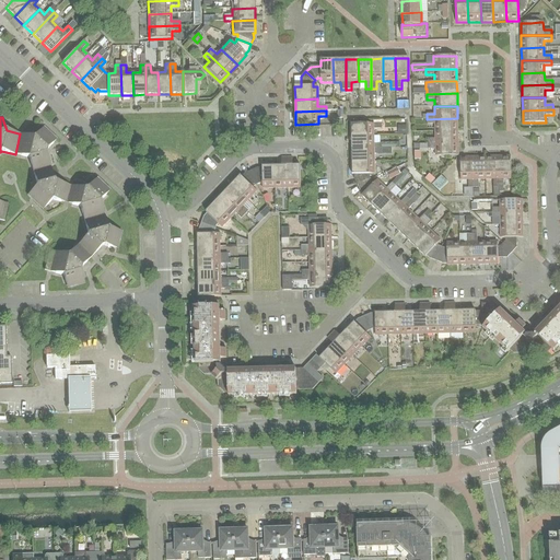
[(435,124),(435,131),(457,130),(457,118),(427,119),(427,125),(435,124)]
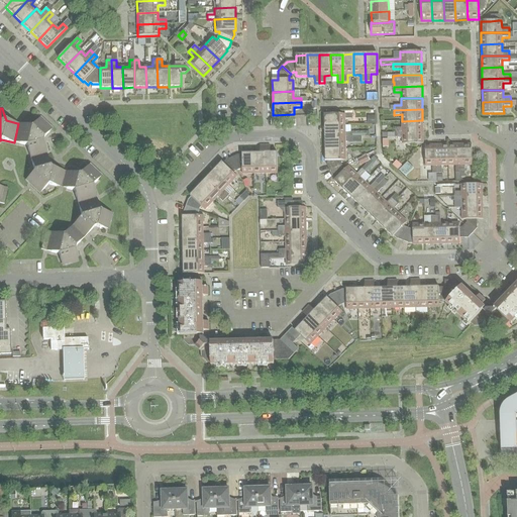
[(324,115),(324,126),(345,126),(344,119),(352,119),(352,114),(324,115)]
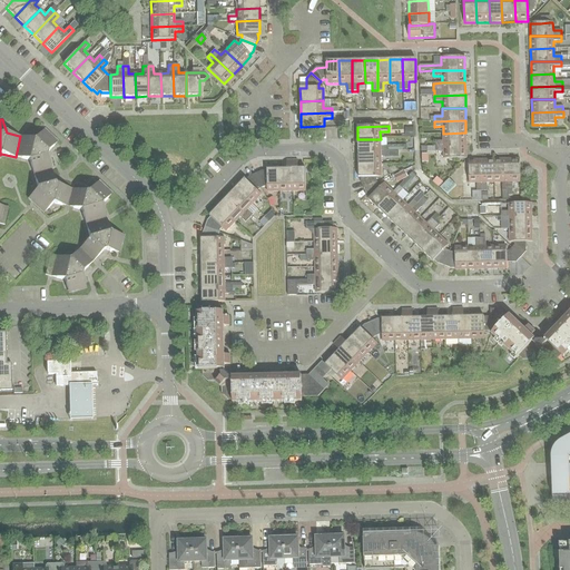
[(414,128),(404,128),(404,138),(414,138),(414,128)]
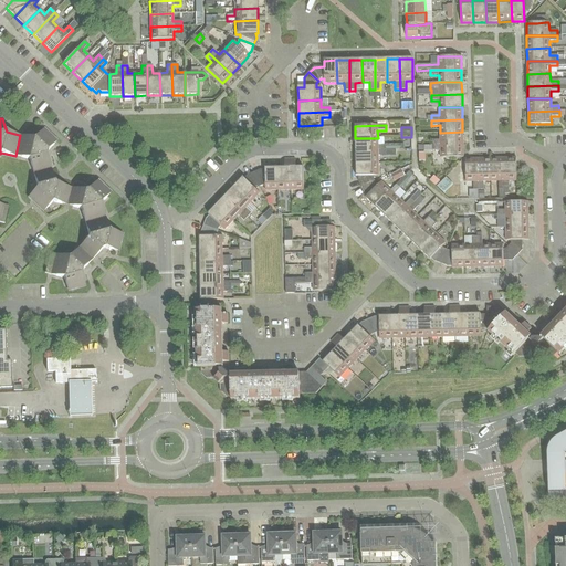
[(20,135),(16,156),(29,159),(33,174),(51,168),(46,154),(48,152),(54,145),(54,144),(56,143),(58,140),(44,128),(41,132),(34,138),(22,136),(20,135)]
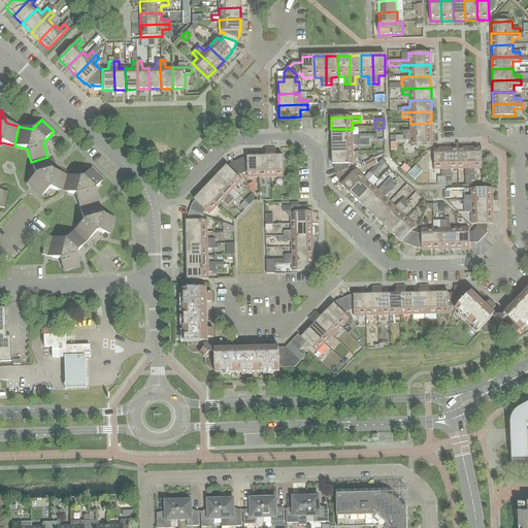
[(403,131),(403,136),(432,135),(431,123),(410,124),(410,131),(403,131)]
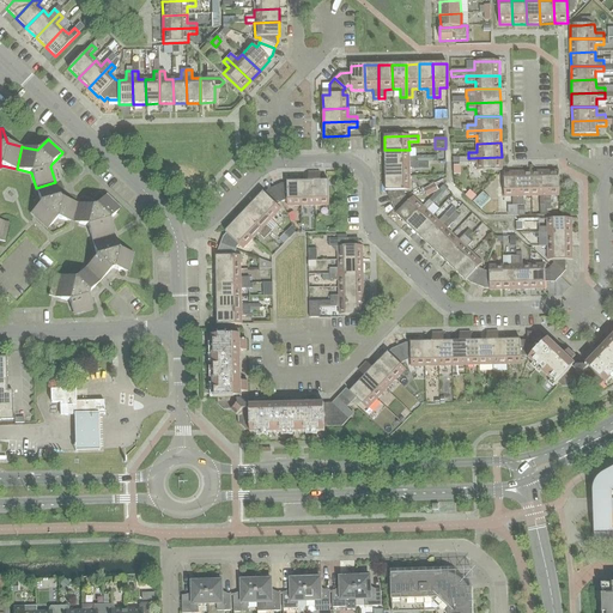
[(384,150),(384,164),(418,163),(432,163),(432,157),(410,158),(410,150),(384,150)]
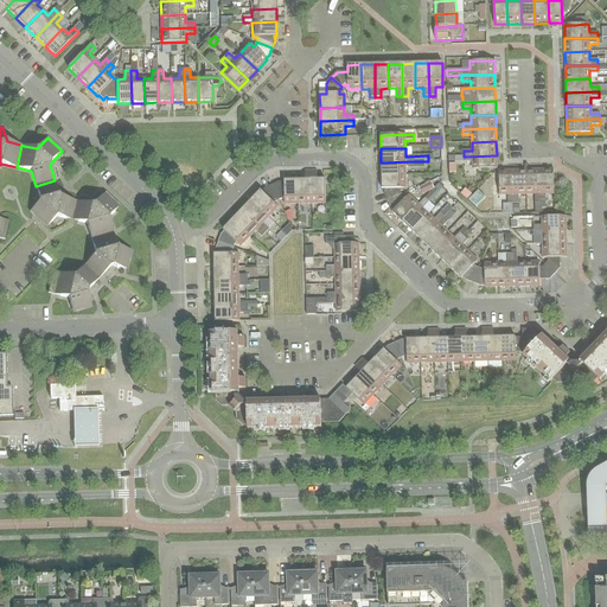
[(472,170),(497,168),(497,155),(464,157),(464,161),(472,161),(472,170)]
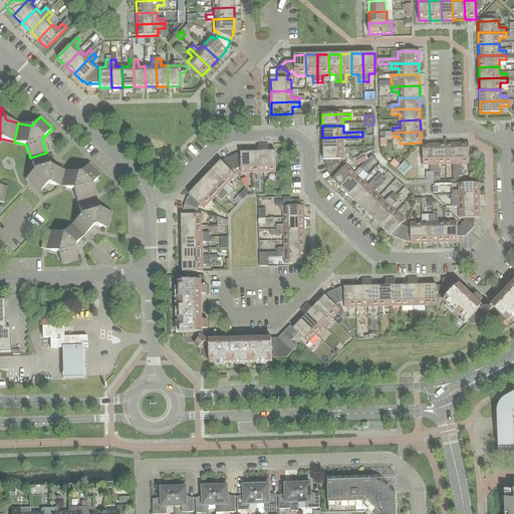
[(322,138),(323,149),(343,149),(343,142),(350,142),(350,137),(322,138)]
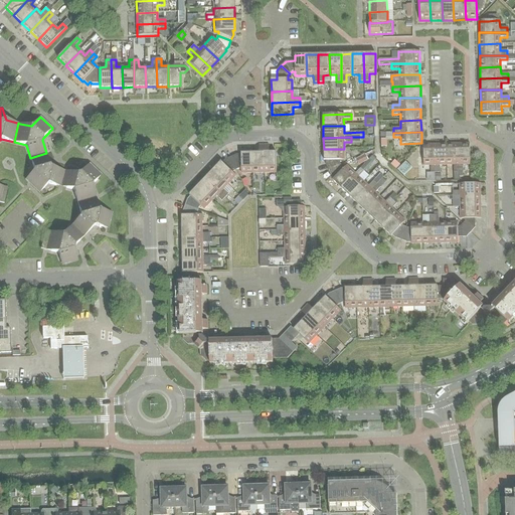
[(458,144),(447,145),(447,165),(454,165),(454,172),(458,172),(458,144)]
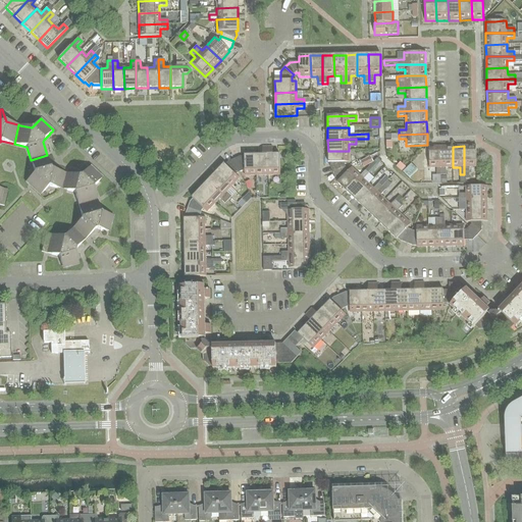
[(475,146),(464,146),(464,174),(469,174),(469,167),(476,166),(476,163),(476,149),(476,146),(475,146)]
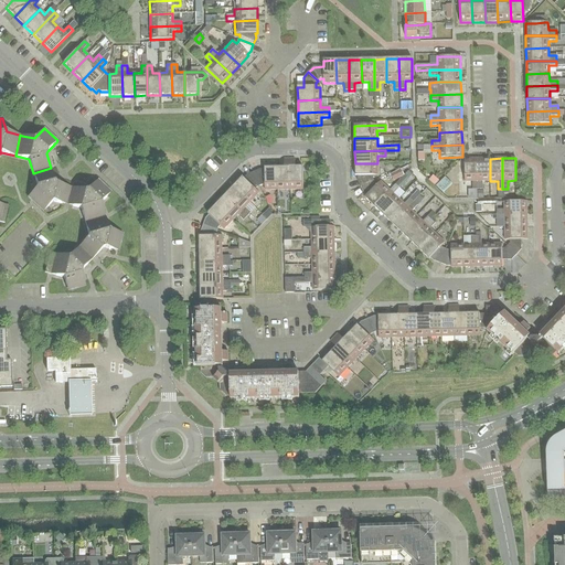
[(285,168),(277,168),(277,190),(290,190),(289,159),(284,159),(285,168)]
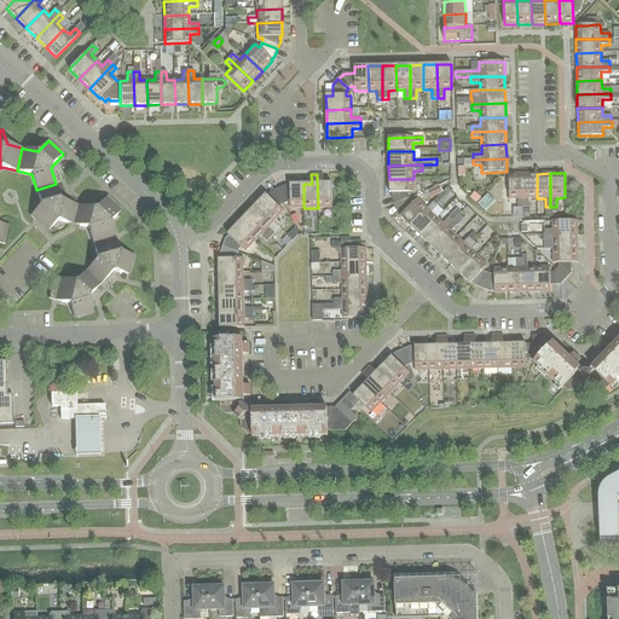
[(323,174),(317,174),(318,208),(331,208),(331,183),(323,183),(323,174)]
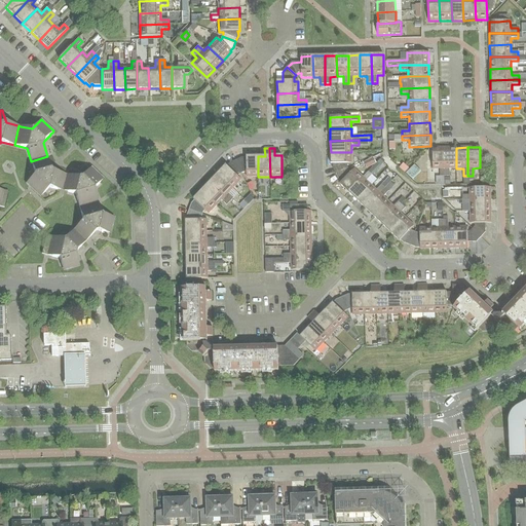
[(437,148),(433,148),(433,168),(433,170),(440,170),(440,177),(445,177),(444,148),(437,148)]
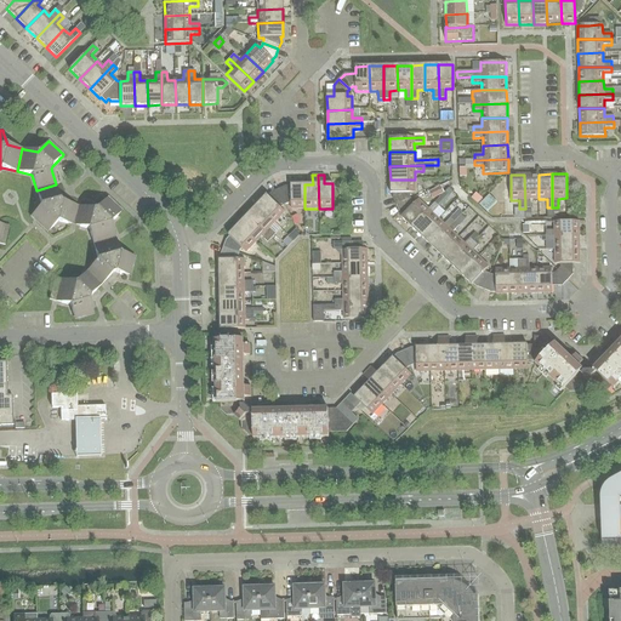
[(539,175),(524,175),(525,209),(531,209),(530,199),(539,199),(539,175)]
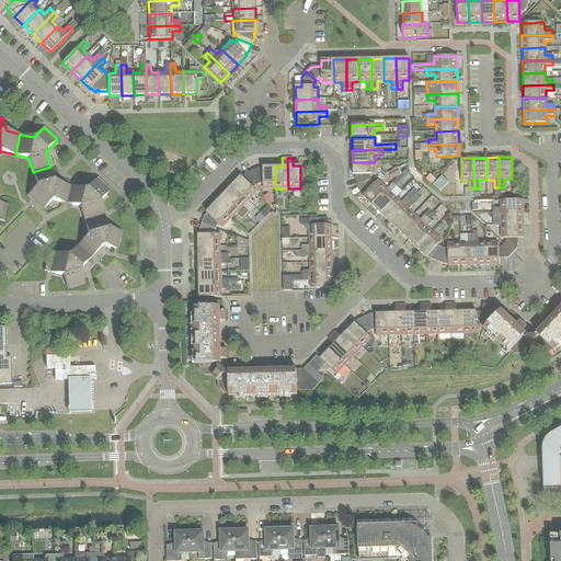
[(355,180),(355,181),(357,186),(371,180),(370,178),(370,174),(375,174),(375,162),(353,162),(353,175),(354,175),(355,180)]
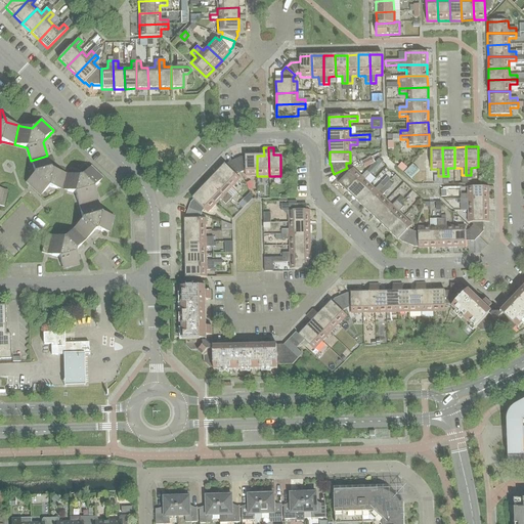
[(29,180),(26,183),(40,197),(43,193),(49,187),(57,189),(59,189),(61,190),(66,174),(63,173),(61,173),(53,171),(51,169),(47,156),(31,161),(35,173),(29,180)]
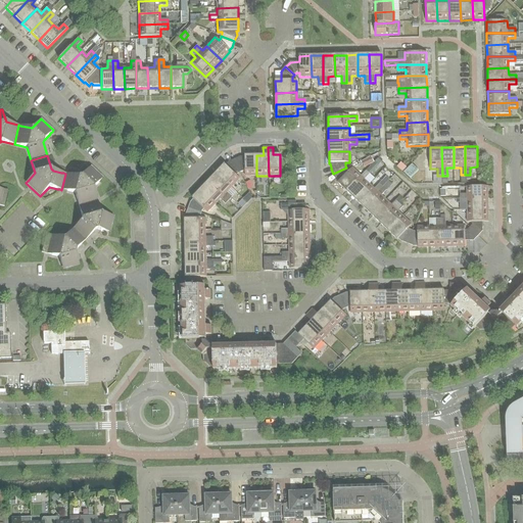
[(240,157),(235,159),(240,173),(242,172),(245,172),(245,177),(256,176),(256,155),(244,155),(244,157),(240,157)]
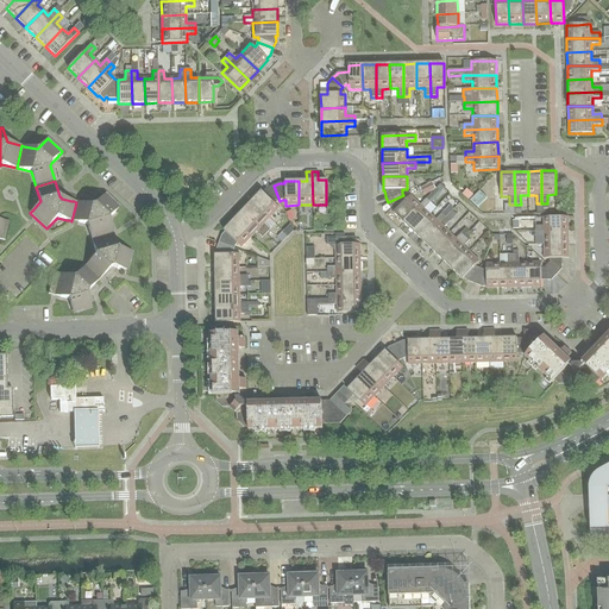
[(432,183),(421,189),(424,195),(435,189),(432,183)]
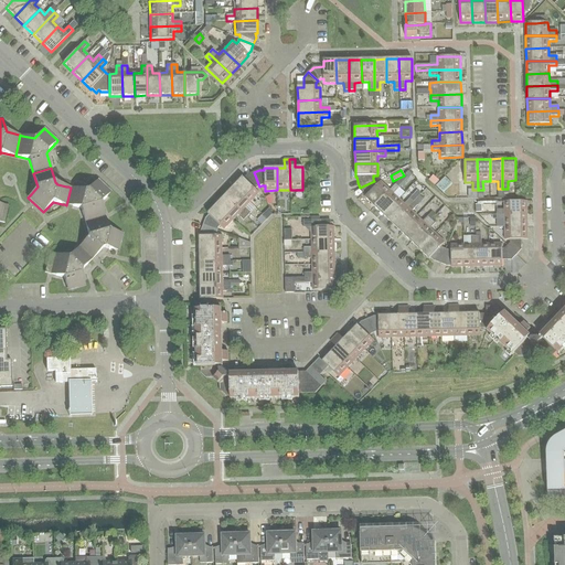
[(254,172),(247,176),(244,179),(243,178),(234,187),(249,202),(258,193),(255,190),(257,188),(259,187),(254,172)]
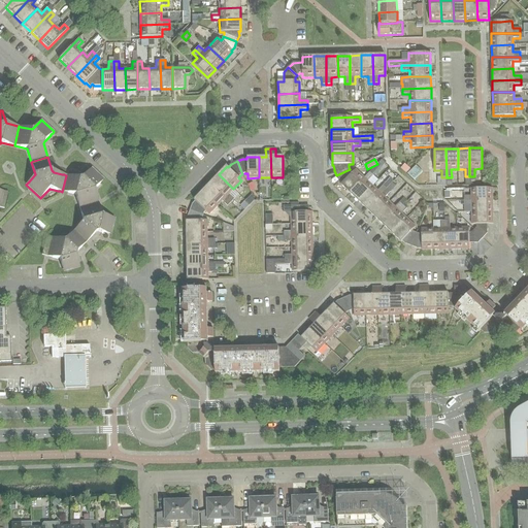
[(404,165),(401,169),(406,173),(410,169),(404,165)]
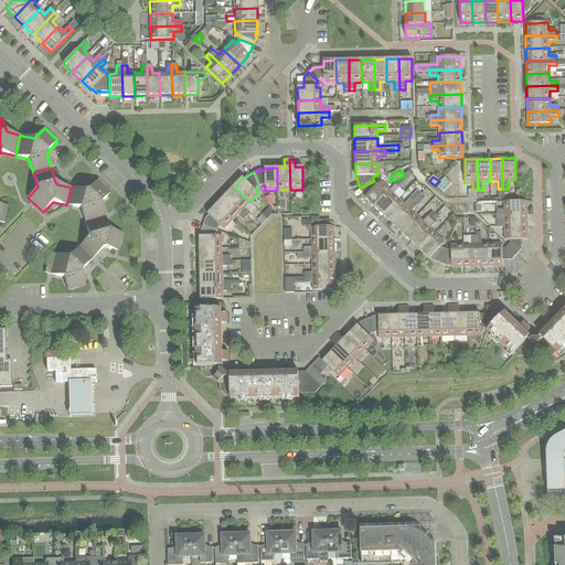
[(446,179),(437,188),(444,194),(452,184),(446,179)]
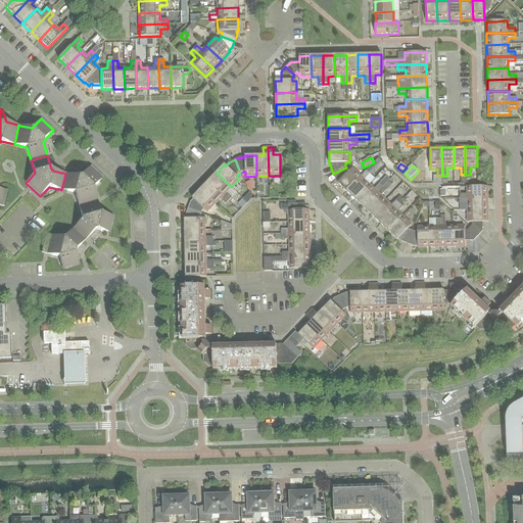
[(65,174),(61,190),(63,190),(66,191),(75,193),(79,205),(97,200),(94,187),(100,181),(103,178),(91,167),(89,168),(88,169),(88,170),(82,176),(79,177),(70,175),(67,174),(65,174)]
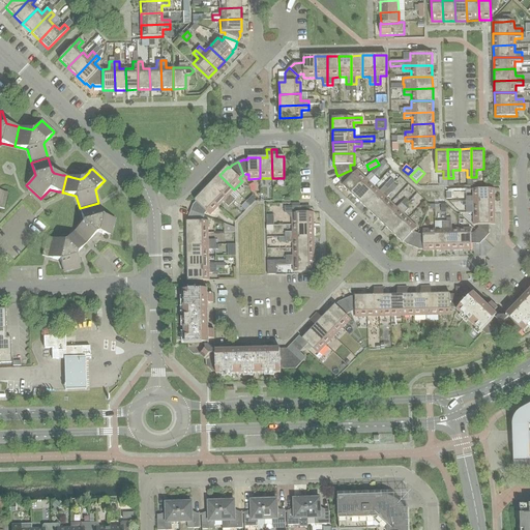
[(337,176),(341,181),(341,182),(344,184),(342,186),(351,195),(365,179),(357,171),(354,174),(352,172),(351,170),(337,176)]
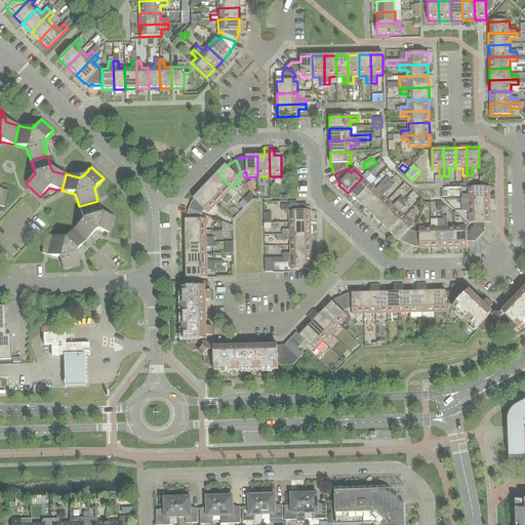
[(367,171),(362,177),(348,193),(356,201),(370,186),(366,180),(371,175),(370,175),(367,171)]
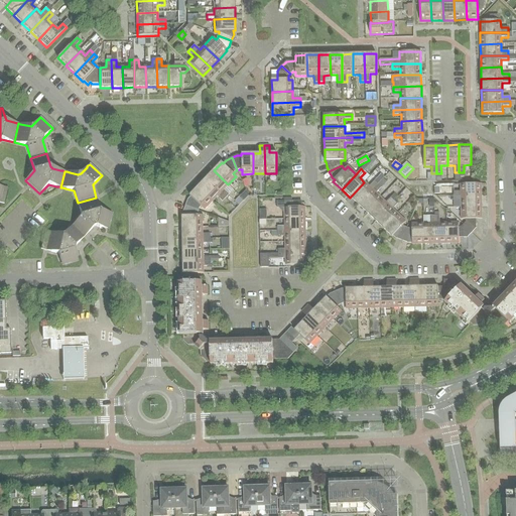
[(206,178),(230,202),(230,203),(235,198),(230,194),(229,195),(224,189),(228,184),(214,170),(206,178)]
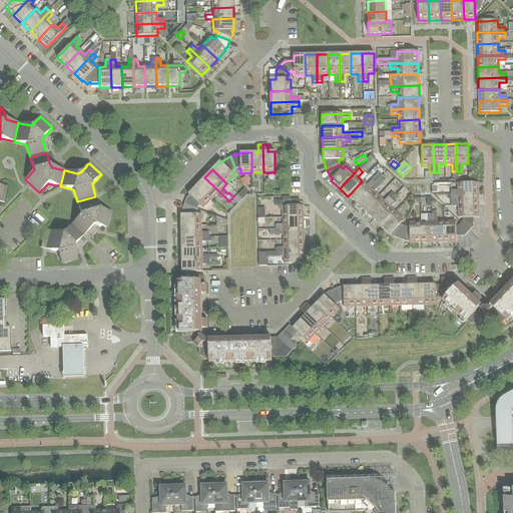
[(204,177),(196,186),(211,200),(215,195),(225,204),(228,200),(204,177)]
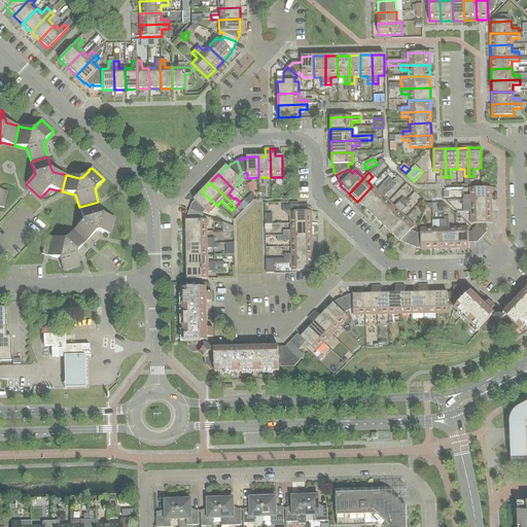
[(391,182),(386,188),(389,191),(389,192),(395,186),(391,182)]
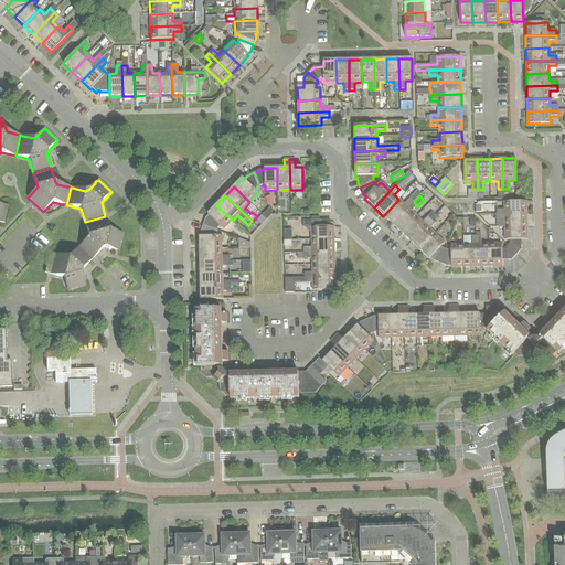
[(404,204),(398,200),(383,216),(392,224),(414,202),(409,199),(404,204)]
